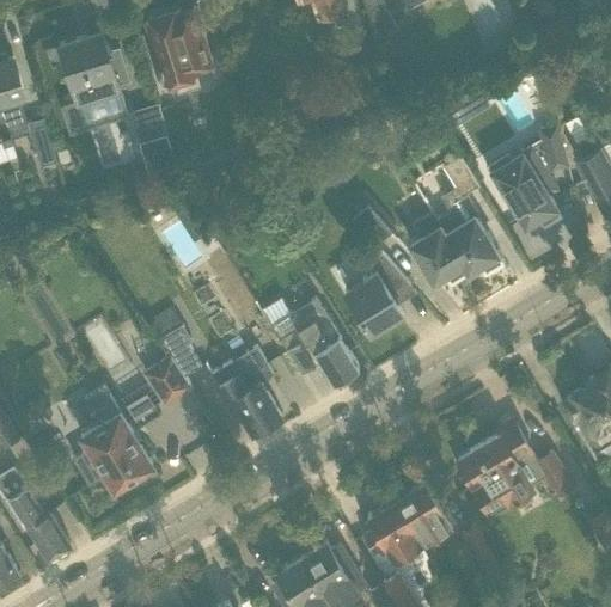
[(344,10),(341,0),(295,0),(297,4),(306,0),(307,0),(315,19),(344,10)]
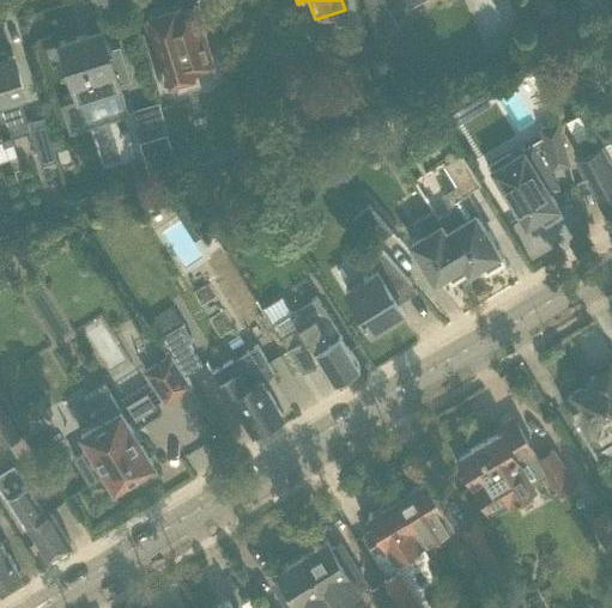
[(373,7),(364,11),(374,43),(397,31),(383,5),(374,11),(373,7)]
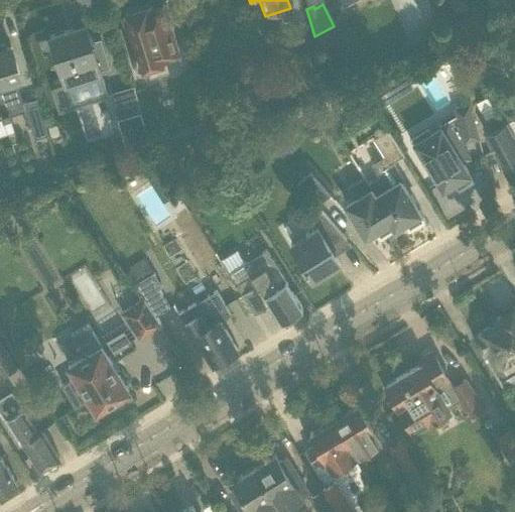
[(164,64),(164,60),(175,57),(160,8),(149,11),(148,9),(123,17),(126,28),(123,29),(135,72),(145,69),(148,80),(166,75),(163,64),(164,64)]
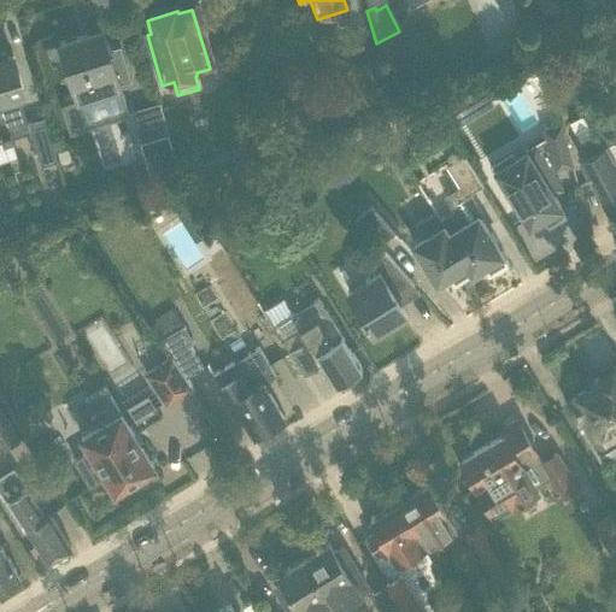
[(101,34),(57,47),(76,109),(121,94),(118,87),(129,83),(117,46),(106,49),(101,34)]
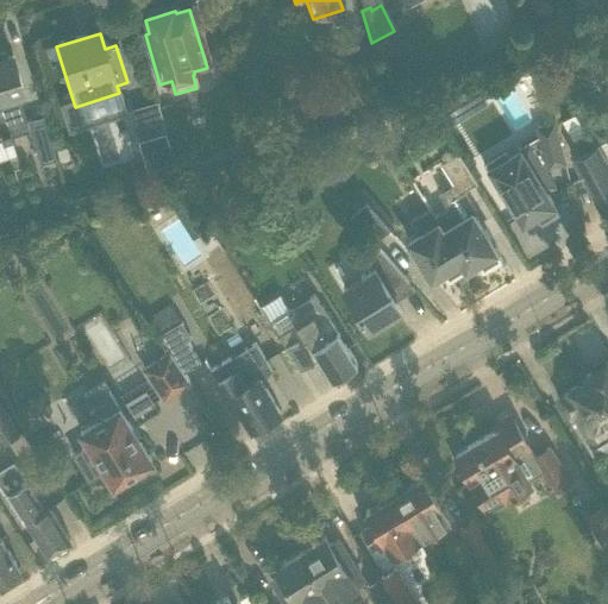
[(0,143),(29,134),(17,98),(23,96),(11,60),(6,61),(4,56),(0,57),(0,143)]
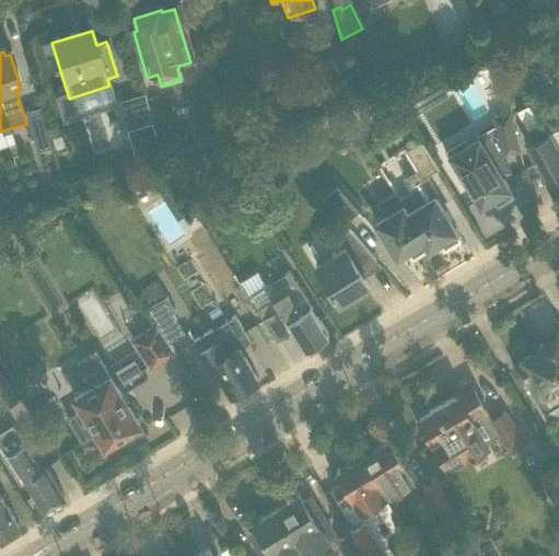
[(146,102),(143,97),(118,105),(126,131),(142,127),(152,124),(146,102)]
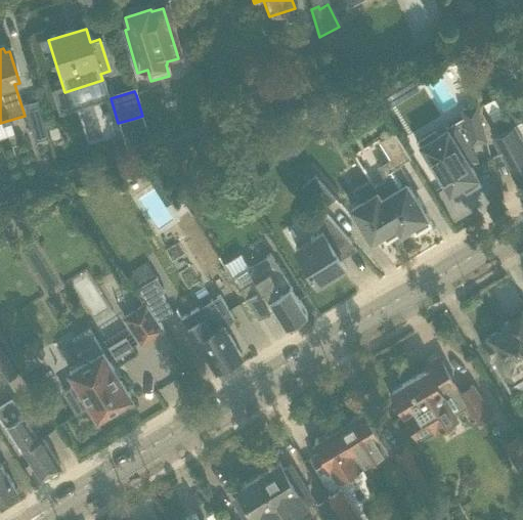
[(499,135),(491,139),(494,145),(492,146),(497,156),(499,155),(516,185),(522,181),(522,123),(517,111),(511,91),(493,100),(503,119),(493,124),(499,135)]
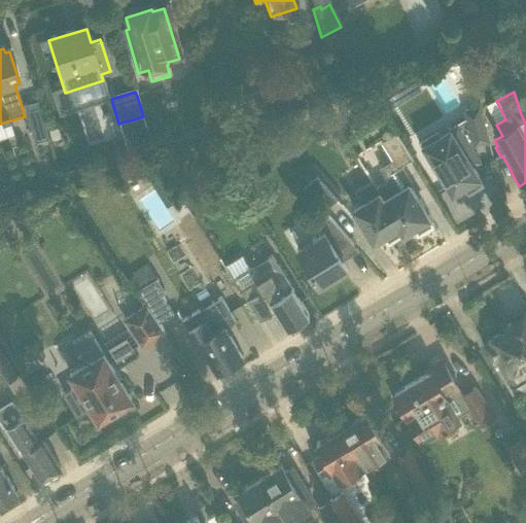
[(37,103),(23,107),(33,144),(47,141),(37,103)]
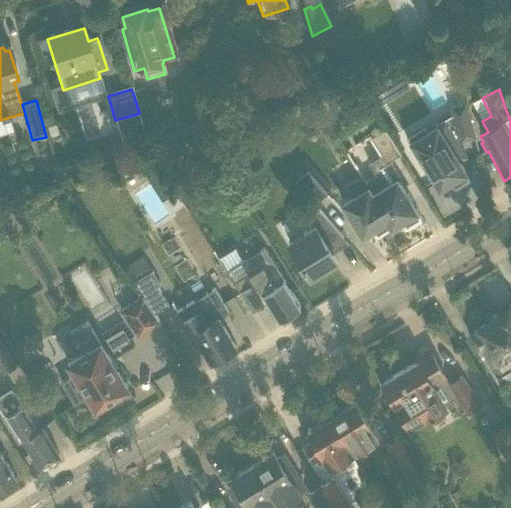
[(405,141),(403,142),(415,161),(418,158),(425,169),(422,170),(427,178),(429,176),(438,190),(448,185),(452,192),(468,182),(453,158),(460,153),(456,146),(460,143),(462,143),(461,142),(471,139),(472,140),(474,139),(464,106),(450,110),(452,118),(425,135),(422,131),(405,142),(405,141)]
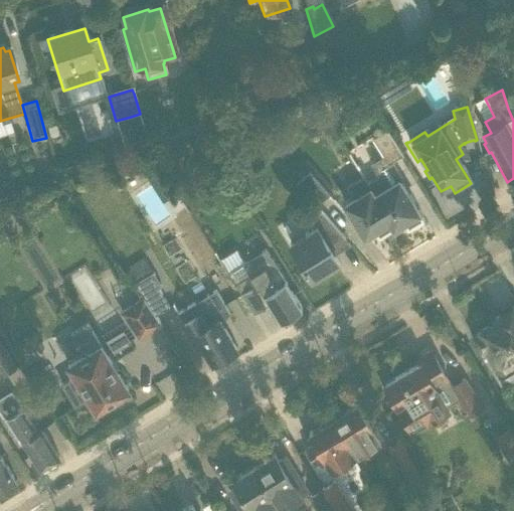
[(131,117),(137,137),(146,135),(140,114),(131,117)]
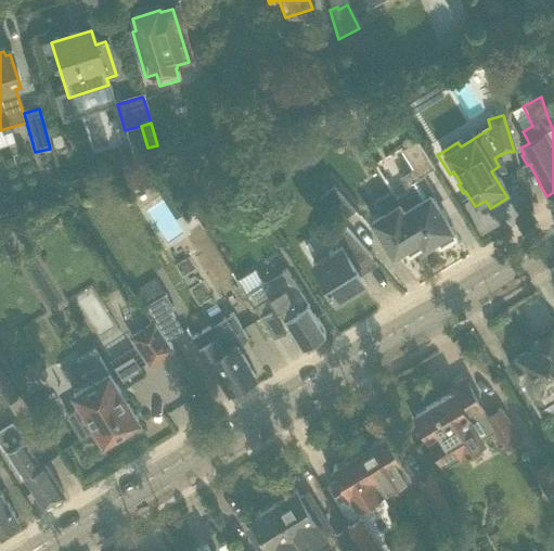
[(407,193),(393,202),(394,204),(423,250),(434,242),(438,251),(455,240),(429,199),(432,196),(421,179),(433,171),(416,144),(400,154),(416,179),(402,187),(407,193)]
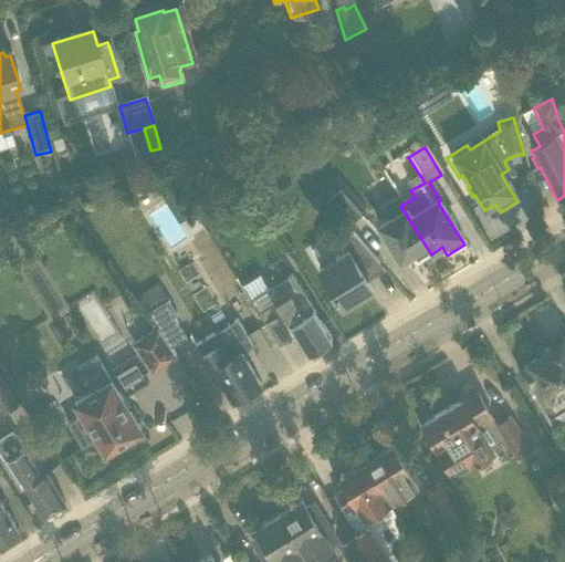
[(170,183),(157,191),(165,203),(166,201),(178,221),(189,214),(178,196),(173,187),(171,185),(170,183)]
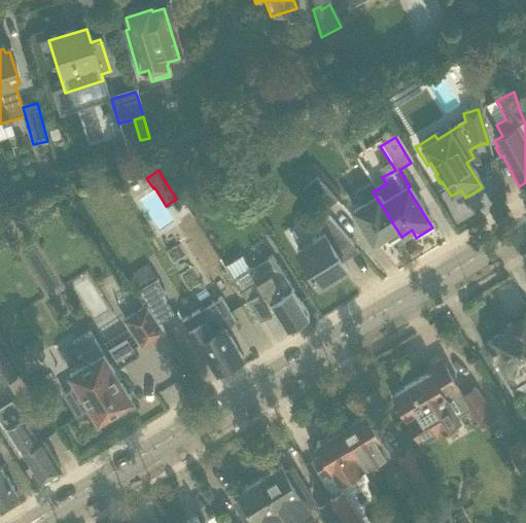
[(323,215),(336,204),(315,180),(303,192),(323,215)]
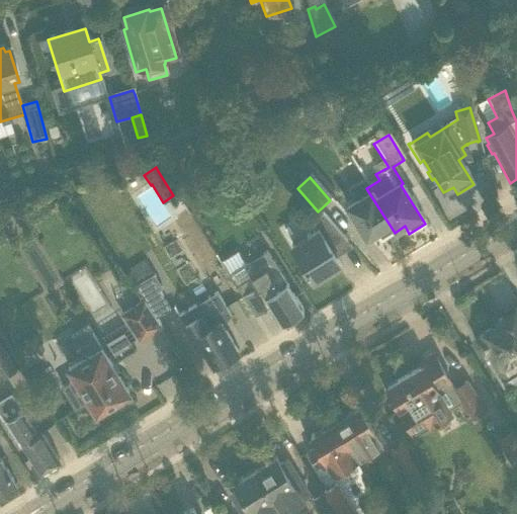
[(395,233),(367,190),(366,188),(363,184),(349,192),(356,202),(345,208),(354,224),(365,241),(375,234),(379,242),(395,233)]
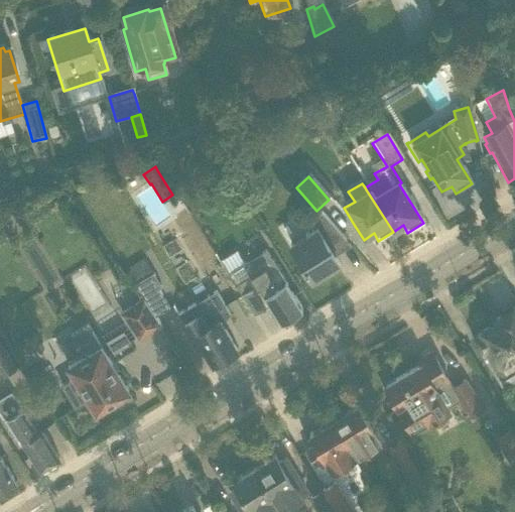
[(345,242),(324,219),(320,216),(306,225),(312,233),(289,247),(311,282),(338,266),(330,252),(345,242)]
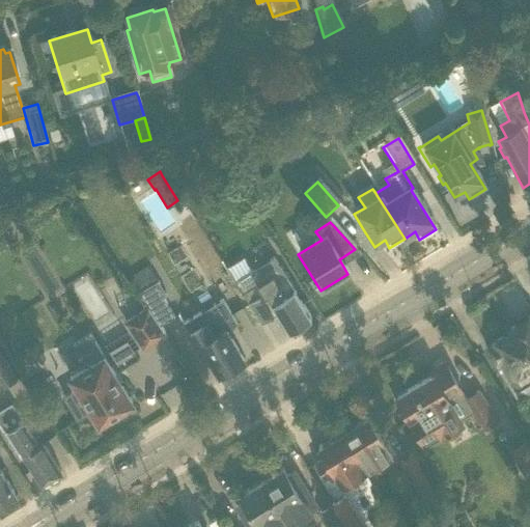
[(310,320),(294,292),(272,259),(251,273),(254,278),(238,288),(235,284),(238,283),(236,281),(233,284),(260,326),(277,315),(288,333),(310,320)]
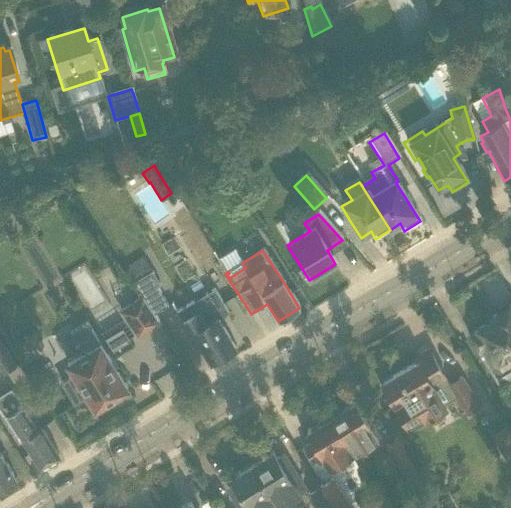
[(125,269),(124,269),(133,284),(132,284),(142,299),(147,307),(153,315),(166,307),(156,289),(159,287),(142,258),(125,269)]
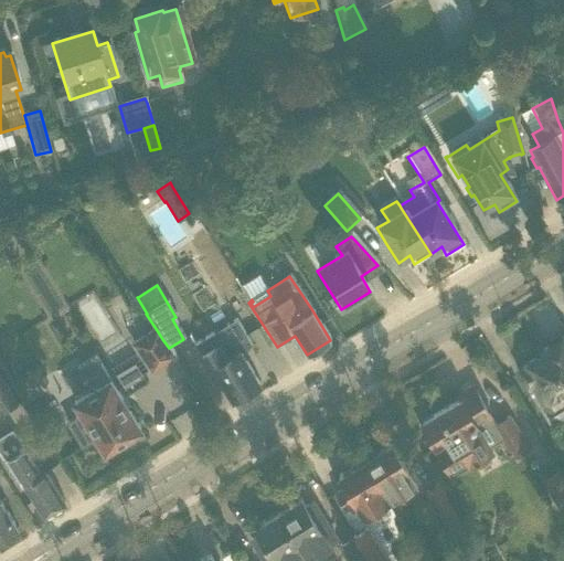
[(202,317),(182,328),(188,337),(189,336),(209,372),(214,369),(232,399),(246,391),(246,392),(259,384),(254,376),(253,377),(230,339),(219,346),(202,317)]
